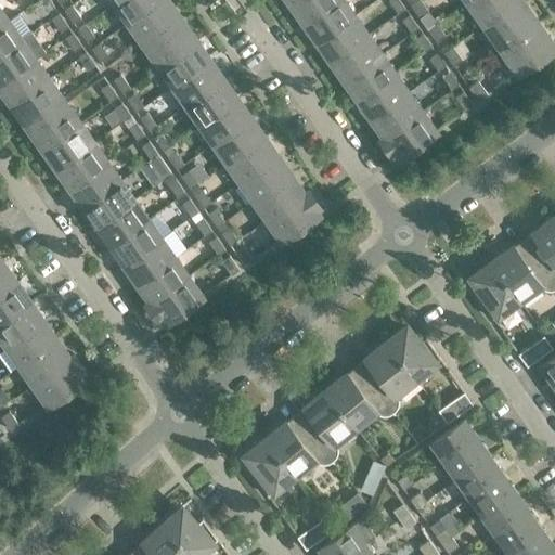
[(55,9),(49,0),(36,0),(37,0),(47,14),(55,9)]
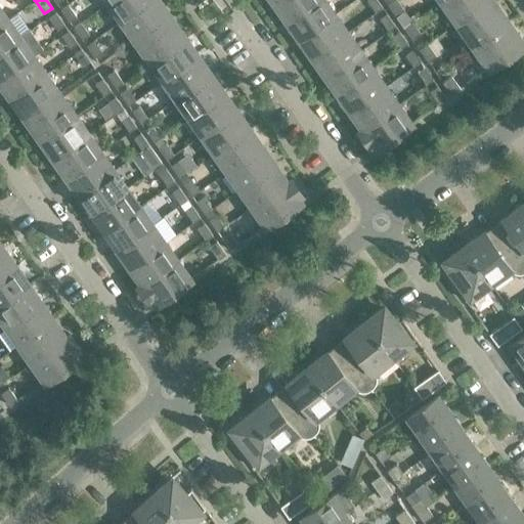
[(149,0),(112,0),(108,2),(122,20),(149,0)]
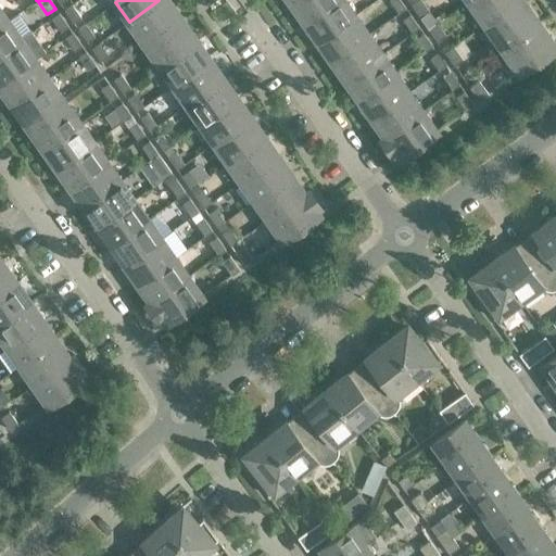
[(178,16),(167,0),(159,0),(129,22),(143,41),(178,16)]
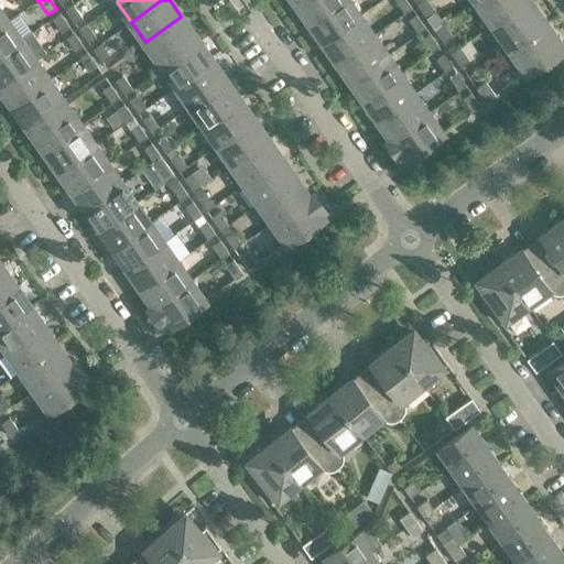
[(340,0),(299,0),(295,2),(310,22),(340,0)]
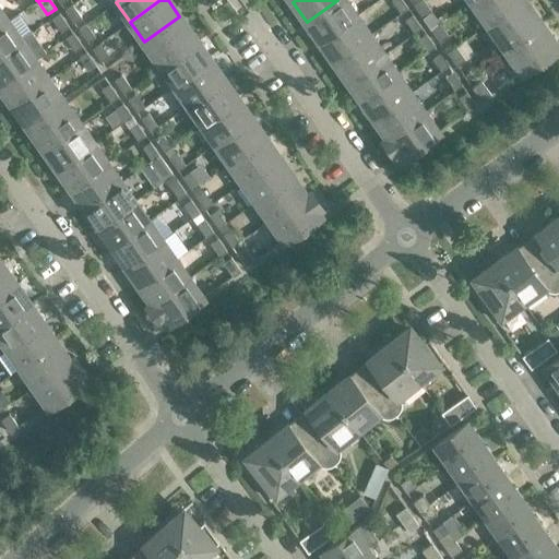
[(356,15),(344,0),(337,0),(307,22),(320,42),(356,15)]
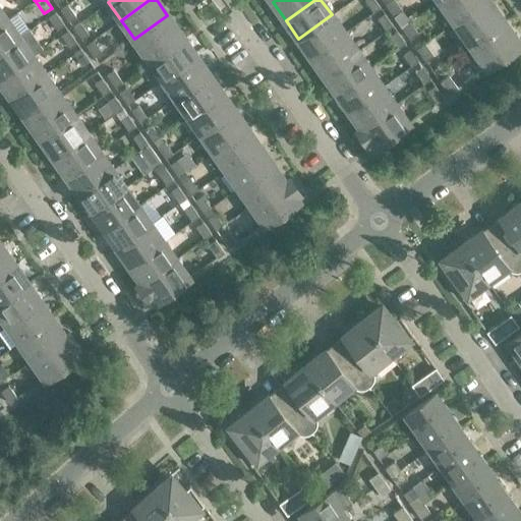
[(380,8),(373,0),(362,0),(371,13),(380,8)]
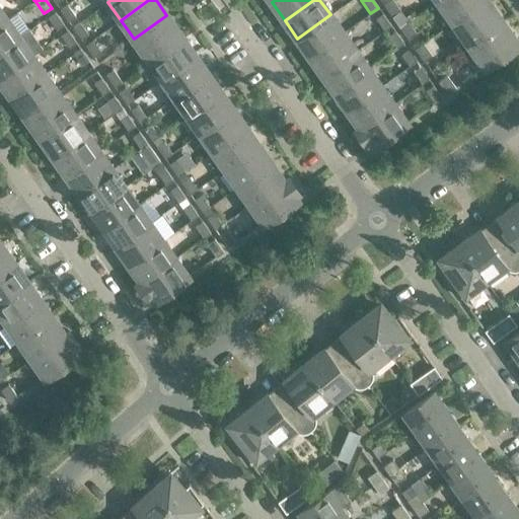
[(393,0),(389,0),(383,4),(392,17),(401,11),(393,0)]
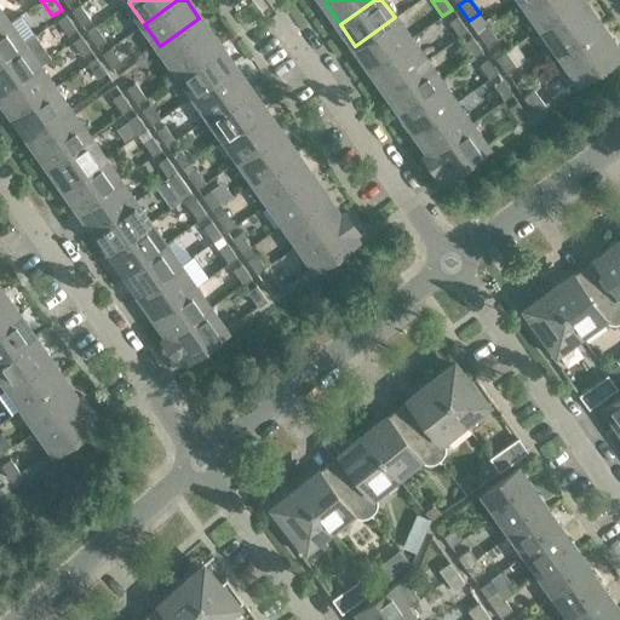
[(578,0),(522,0),(541,27),(578,0)]
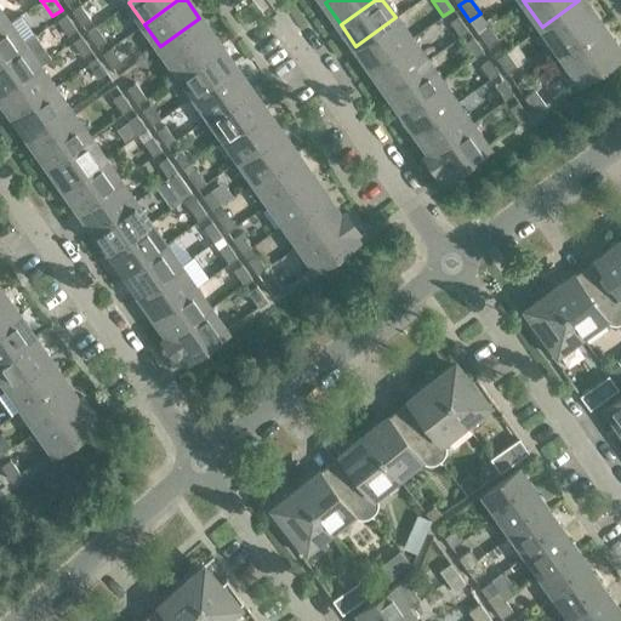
[(600,26),(582,0),(579,0),(542,27),(560,53),(600,26)]
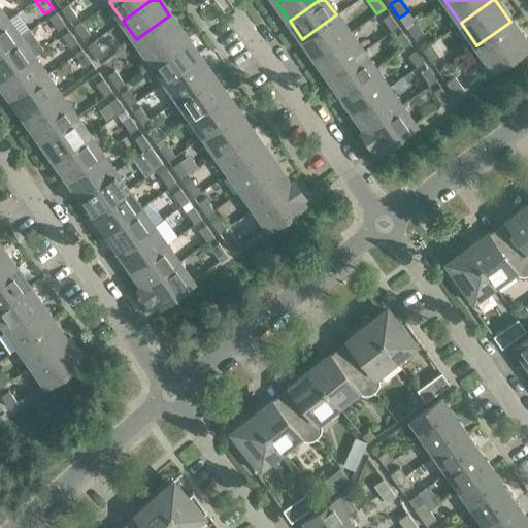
[(69,3),(61,9),(70,23),(78,17),(69,3)]
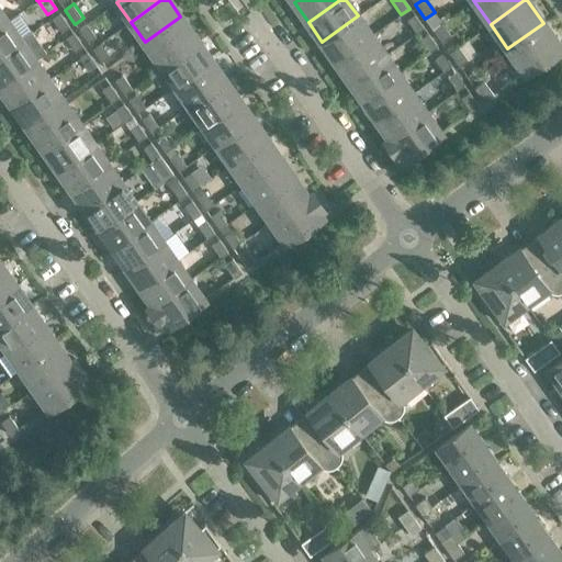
[(18,13),(7,21),(0,25),(0,55),(21,41),(32,33),(18,13)]
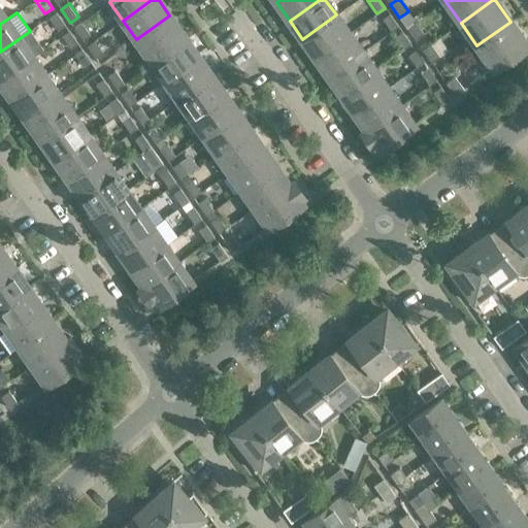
[(65,26),(56,12),(47,19),(57,32),(65,26)]
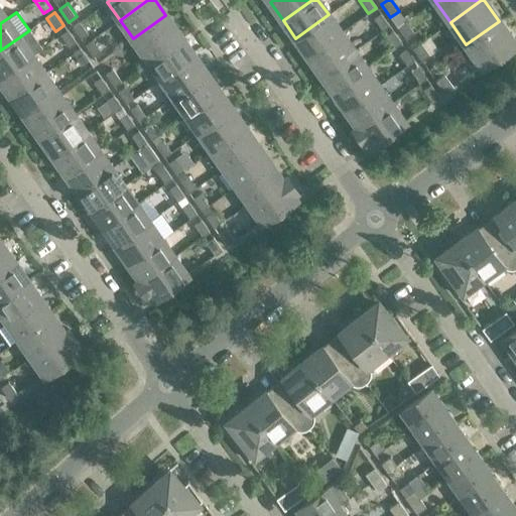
[(389,25),(380,12),(372,18),(381,31),(389,25)]
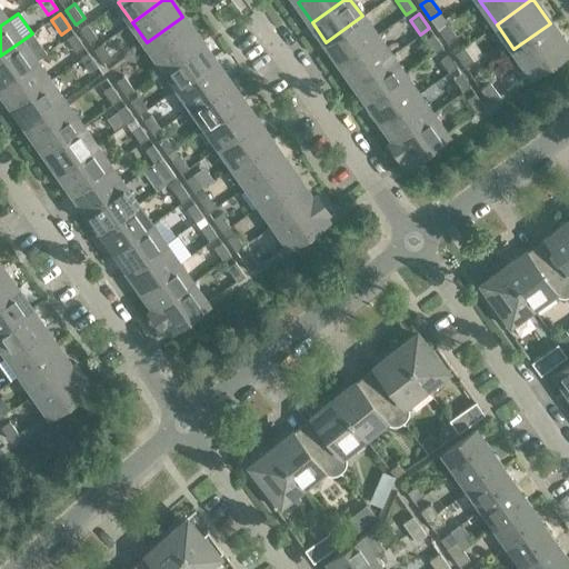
[(376,36),(362,16),(326,42),(340,61),(376,36)]
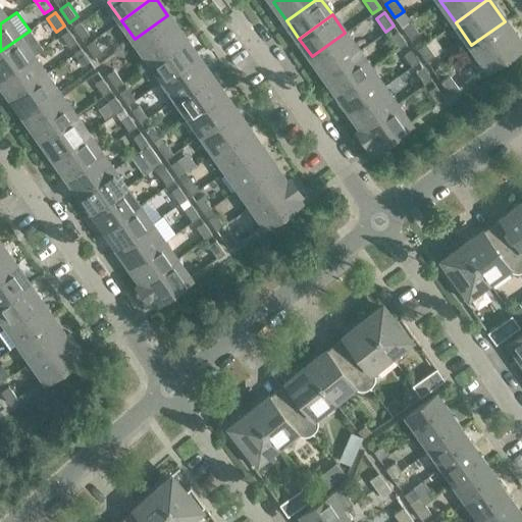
[(185,39),(171,19),(138,43),(151,62),(185,39)]
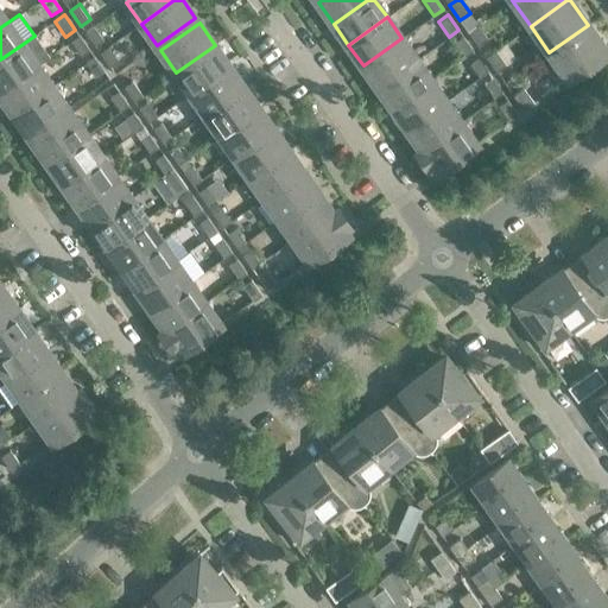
[(479,24),(468,31),(479,46),(489,39),(479,24)]
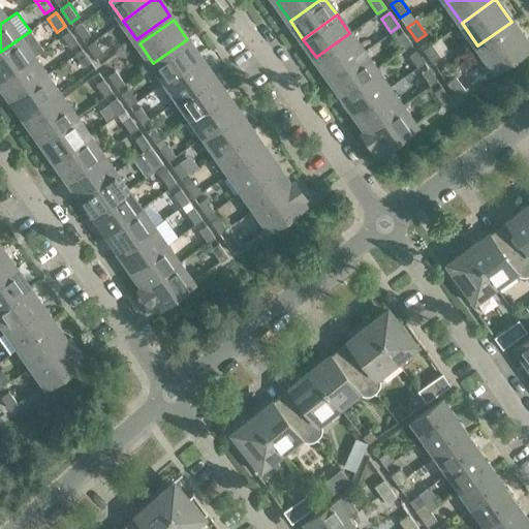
[(82,22),(73,28),(83,41),(91,35),(82,22)]
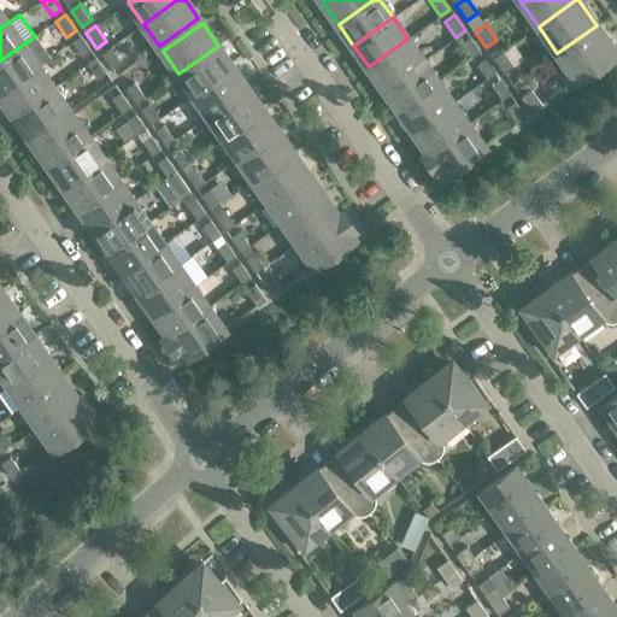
[(616,53),(597,25),(557,53),(576,81),(616,53)]
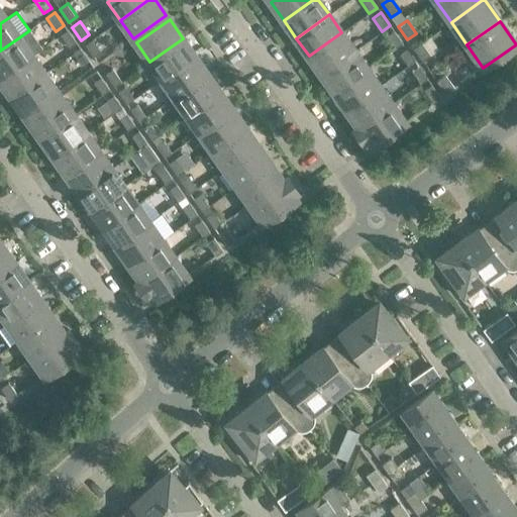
[(77,43),(67,30),(60,35),(69,48),(77,43)]
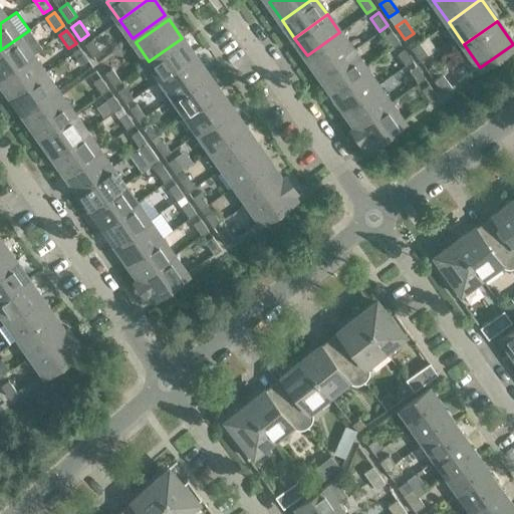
[(400,43),(391,30),(382,35),(392,48),(400,43)]
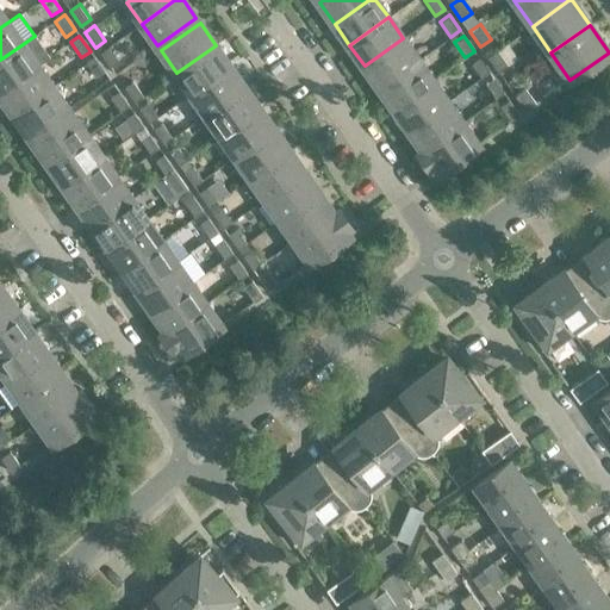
[(418,60),(403,38),(365,66),(379,87),(418,60)]
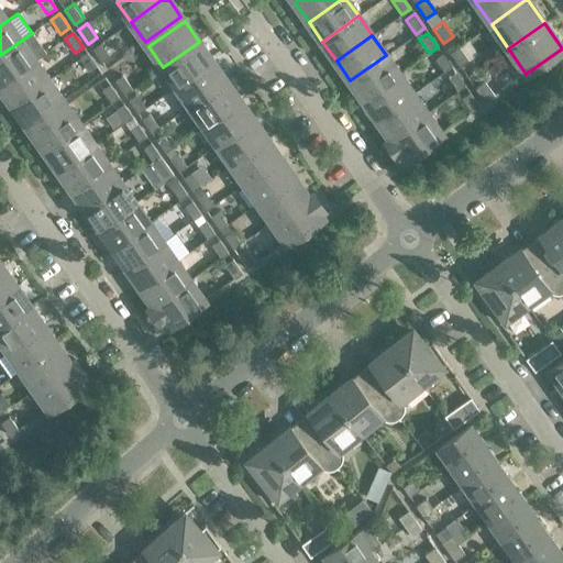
[(0,84),(34,61),(21,41),(0,55),(0,84)]
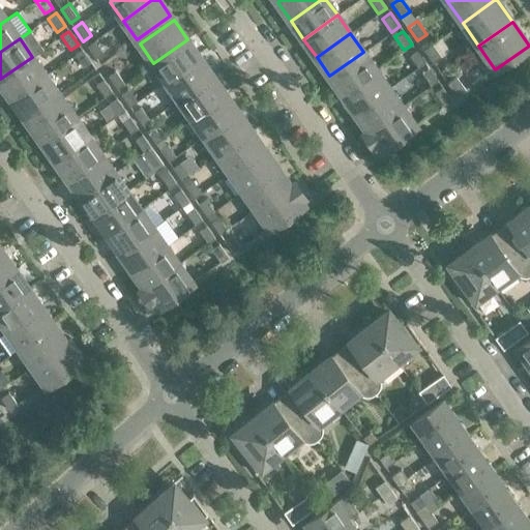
[(200,57),(187,39),(153,63),(166,81),(200,57)]
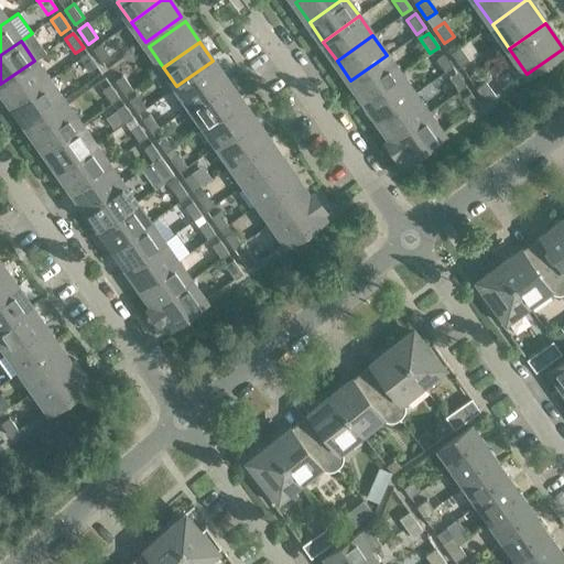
[(100,43),(93,49),(102,63),(111,57),(100,43)]
